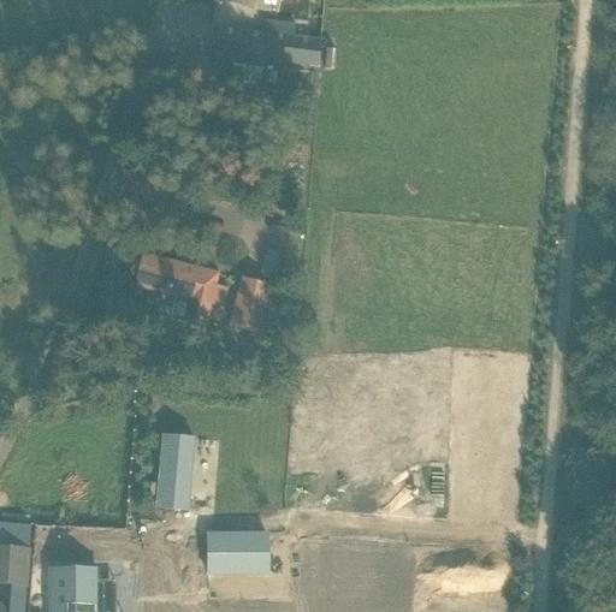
[(294,34),(296,23),(264,18),(262,29),(219,24),(215,51),(318,65),(321,37),(294,34)]
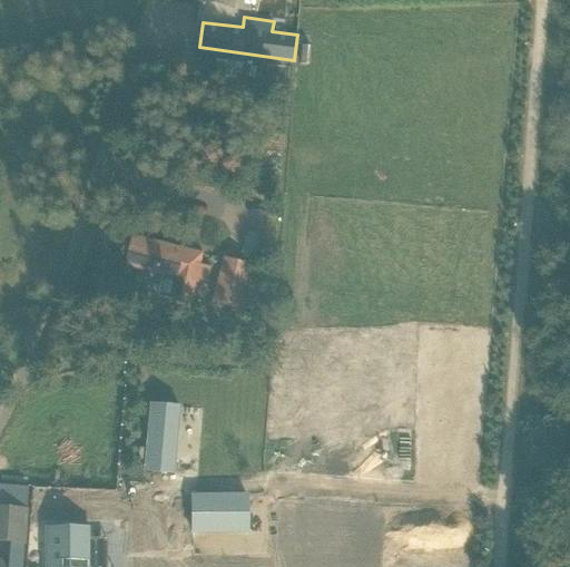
[(134,233),(126,263),(176,275),(170,299),(177,301),(176,302),(184,303),(184,302),(189,303),(196,280),(205,282),(209,263),(200,261),(203,251),(134,233)]
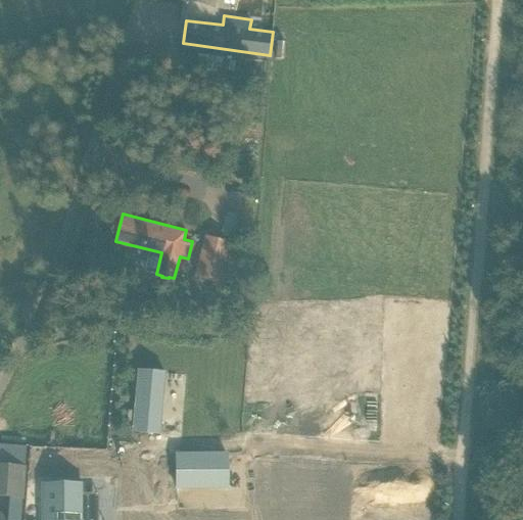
[(222,280),(231,240),(205,234),(196,274),(222,280)]
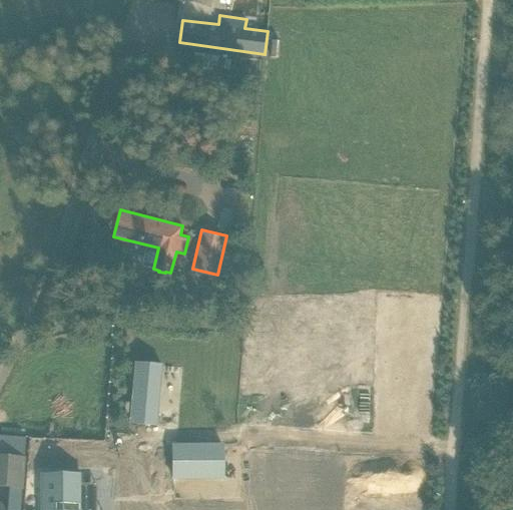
[(129,412),(129,421),(154,423),(160,363),(141,362),(134,361),(129,412)]
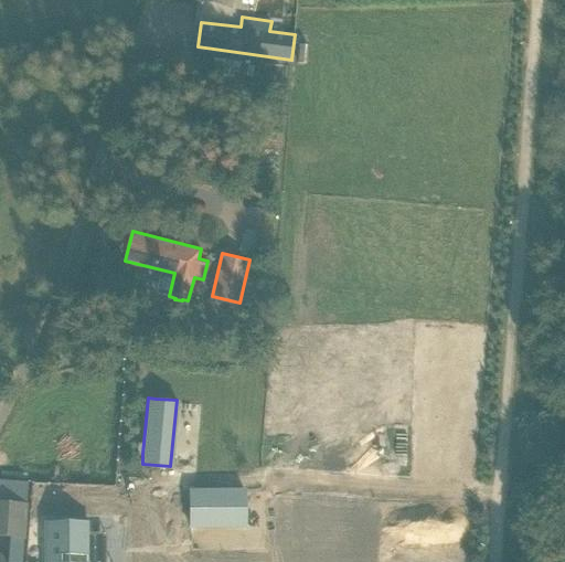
[(243,526),(244,526),(243,487),(212,488),(190,488),(190,526),(243,526)]
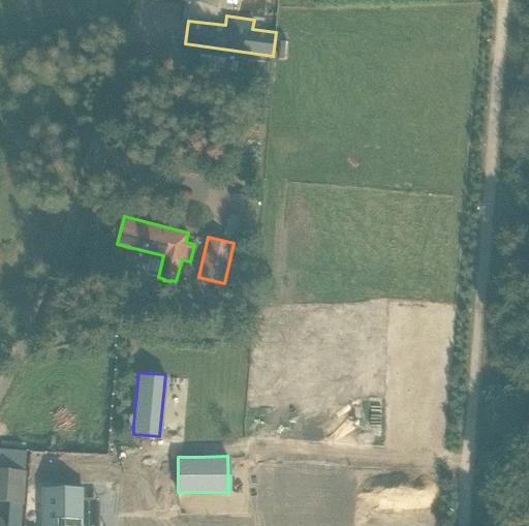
[(23,475),(23,470),(0,468),(0,499),(23,501),(25,475),(23,475)]
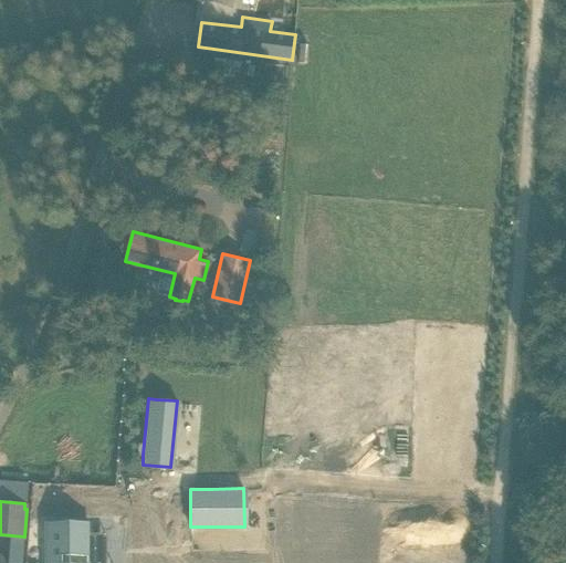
[(44,523),(43,523),(43,556),(42,562),(104,562),(101,562),(100,562),(100,554),(100,550),(88,550),(88,535),(88,531),(87,531),(87,523),(80,523),(71,523),(44,523)]
